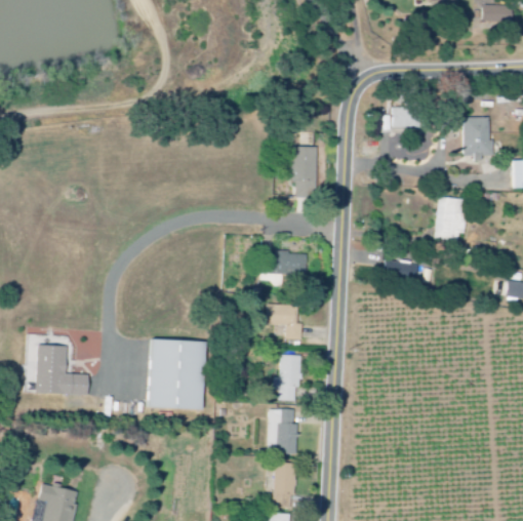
[(511,22),(512,4),(481,3),(481,21),(511,22)]
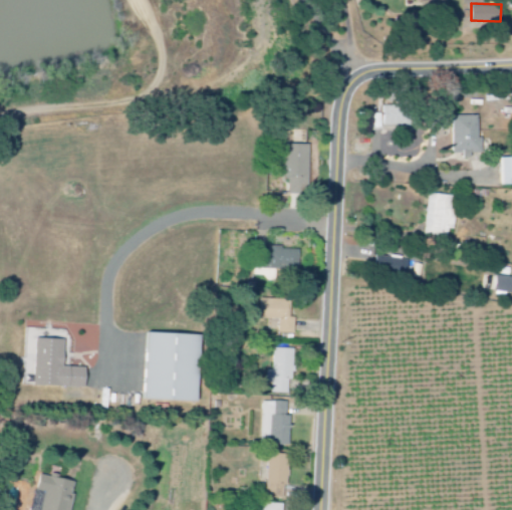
[(381,123),(413,124),(414,105),(381,104),(381,123)]
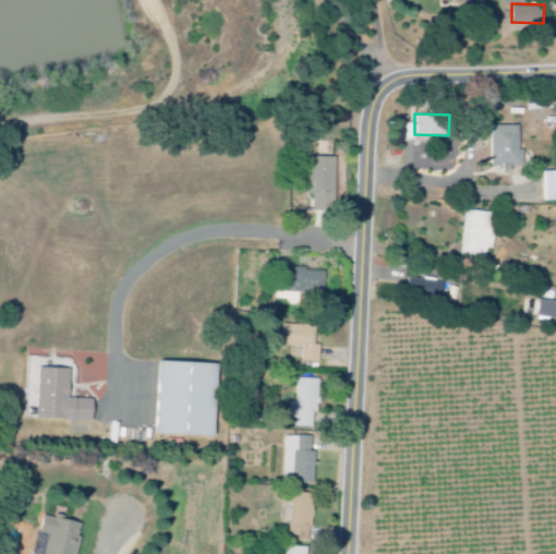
[(520,124),(491,125),(492,165),(503,165),(503,167),(521,167),(520,124)]
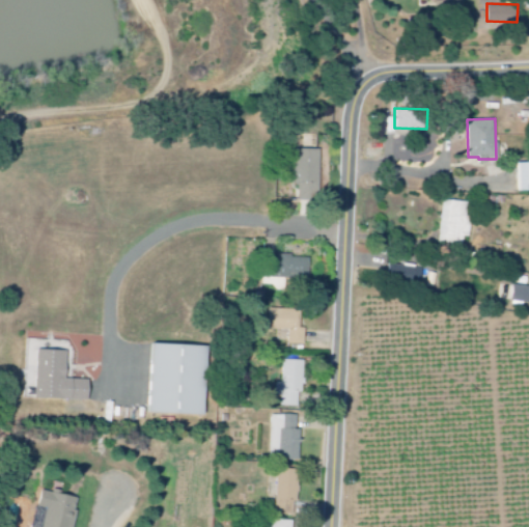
[(319,148),(296,148),(296,199),(318,199),(319,148)]
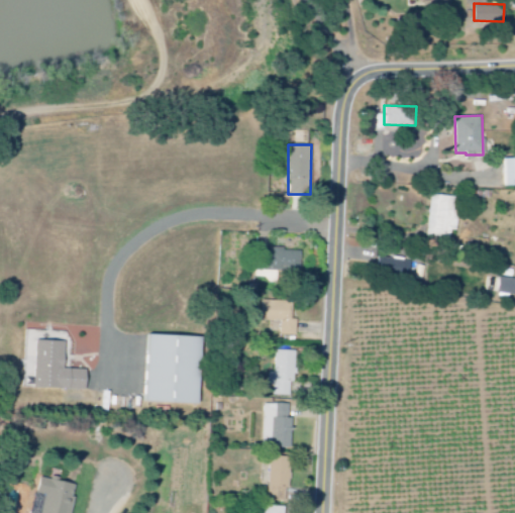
[(514,157),(502,158),(503,185),(514,184),(514,157)]
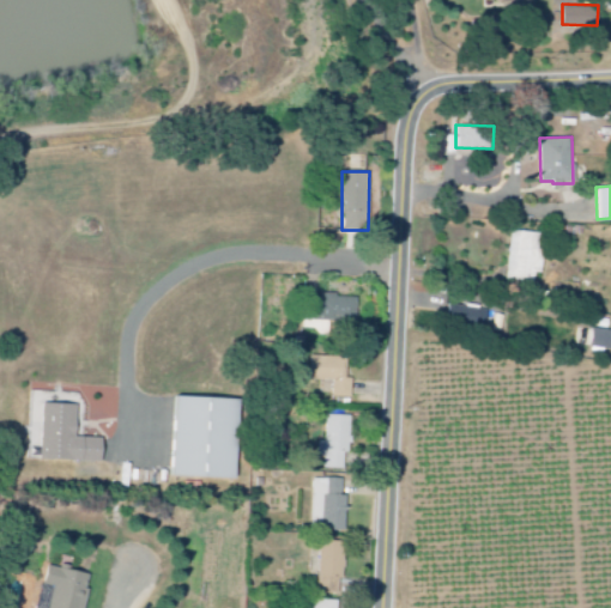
[(534,279),(534,272),(539,272),(542,231),(509,230),(507,278),(534,279)]
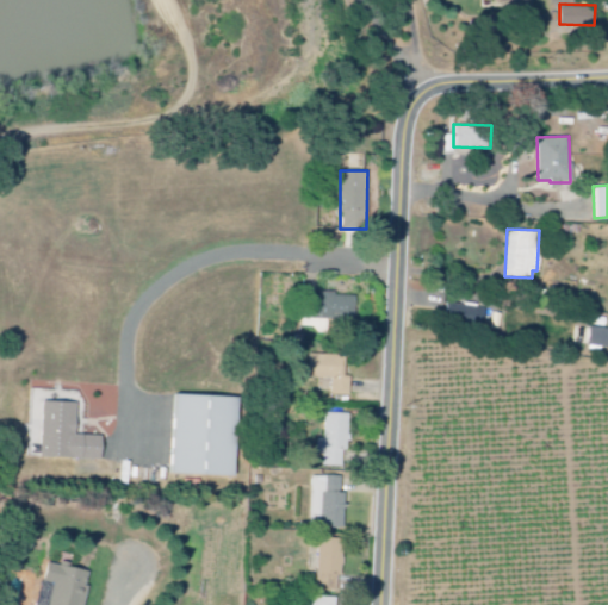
[(354,317),(355,293),(318,292),(317,300),(303,299),(303,317),(354,317)]
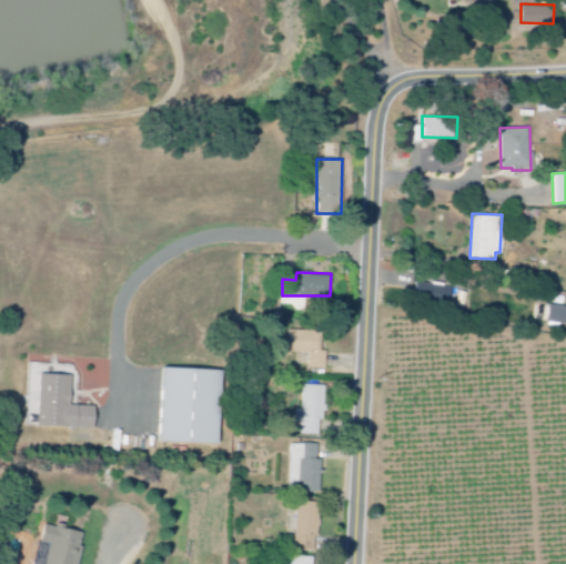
[(450,300),(451,284),(414,282),(414,298),(450,300)]
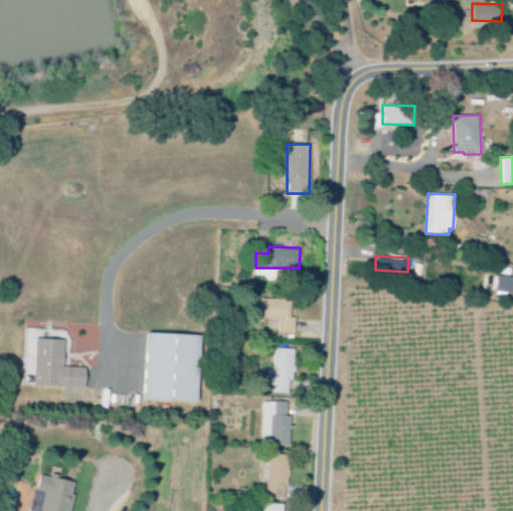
[(512,276),(496,276),(496,291),(512,291),(512,276)]
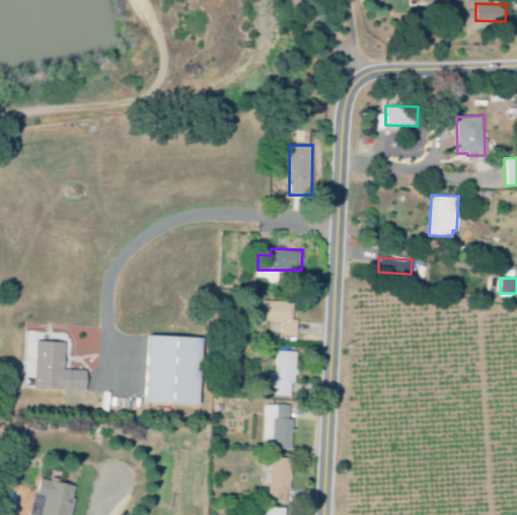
[(297,335),(297,319),(293,319),(293,301),(263,300),(263,320),(281,320),(281,335),(297,335)]
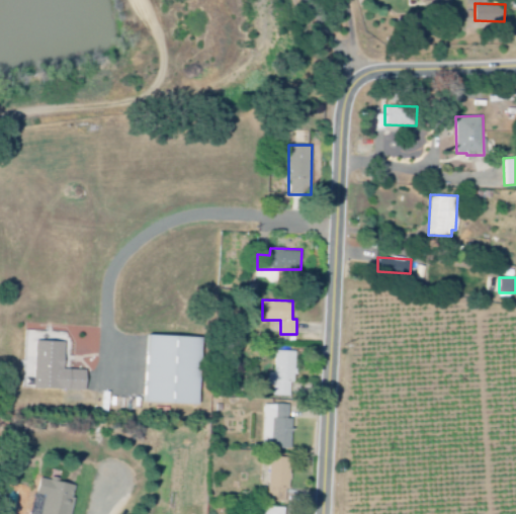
[(200,405),(202,337),(148,335),(146,403),(200,405)]
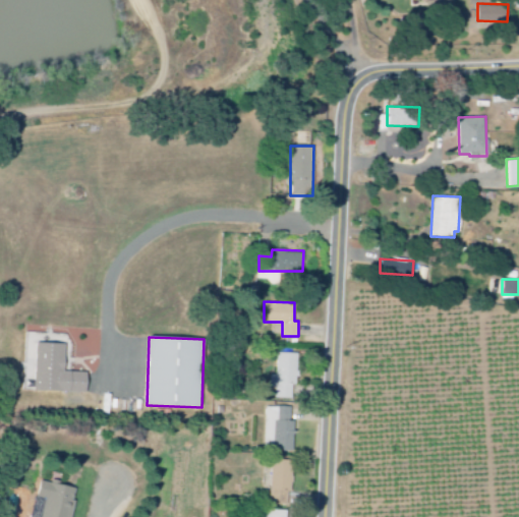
[(64,343),(36,342),(34,390),(85,392),(87,371),(63,370),(64,343)]
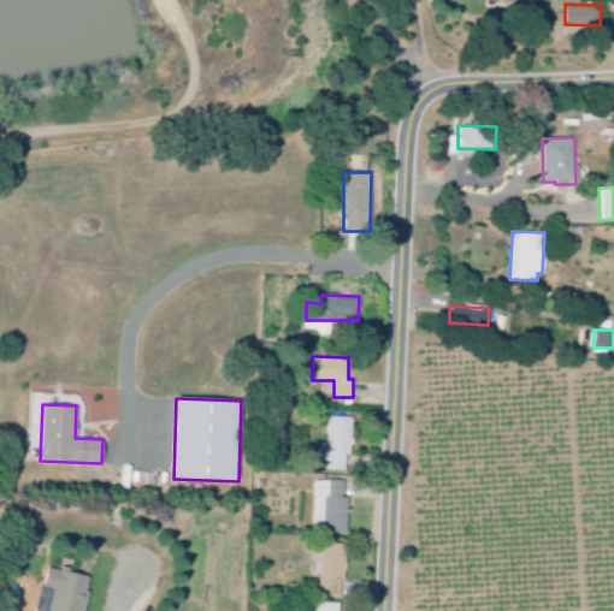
[(344,470),(346,452),(350,452),(352,416),(326,415),(326,443),(319,442),(319,458),(325,458),(324,469),(344,470)]
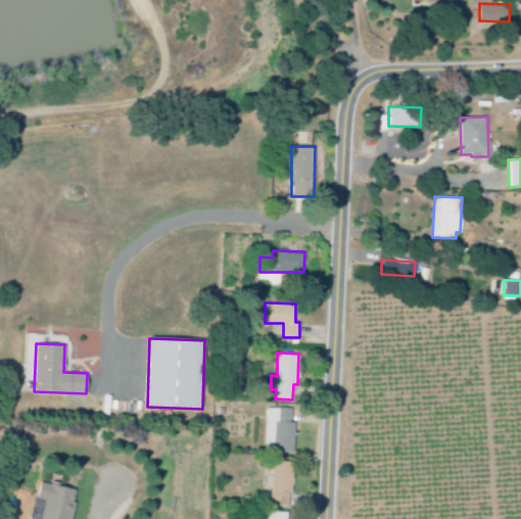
[(291,408),(266,407),(265,450),(294,450),(294,421),(291,421),(291,408)]
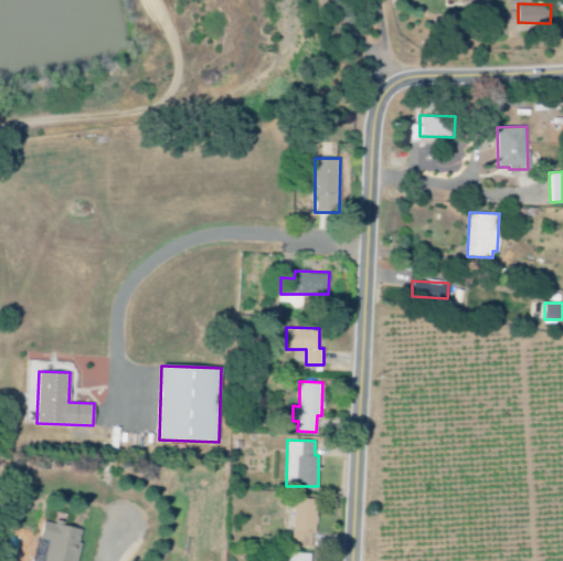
[(293,546),(315,546),(316,497),(294,497),(293,546)]
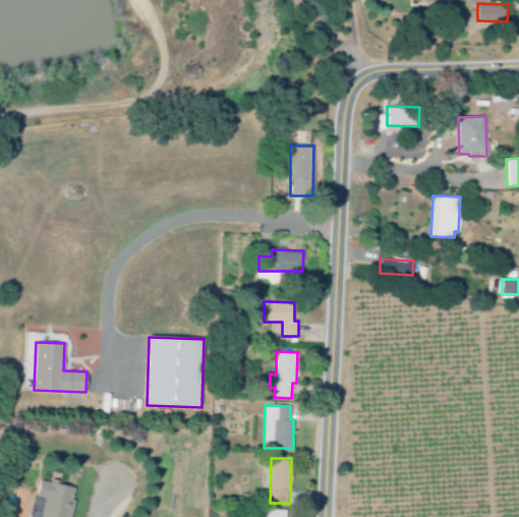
[(70,516),(76,485),(39,478),(31,516),(70,516)]
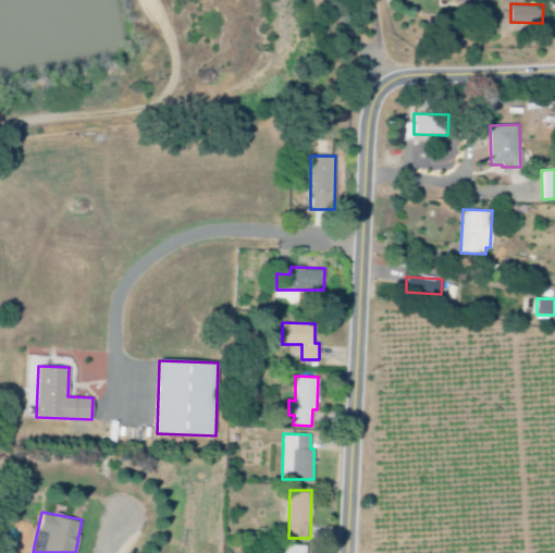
[(307,552),(308,544),(273,543),(272,552),(307,552)]
